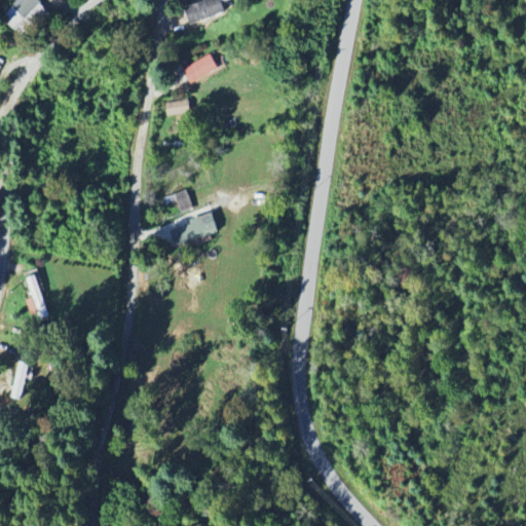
[(226,14),(223,3),(231,0),(204,0),(184,6),(190,25),(226,14)]
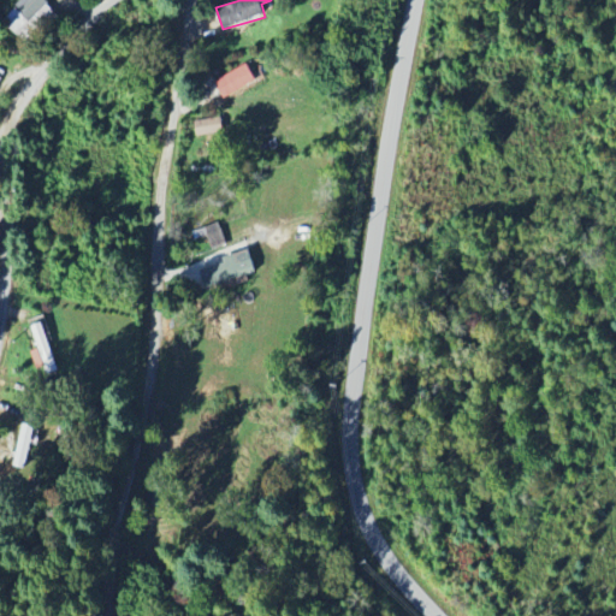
[(214,81),(225,100),(256,81),(246,63),(214,81)]
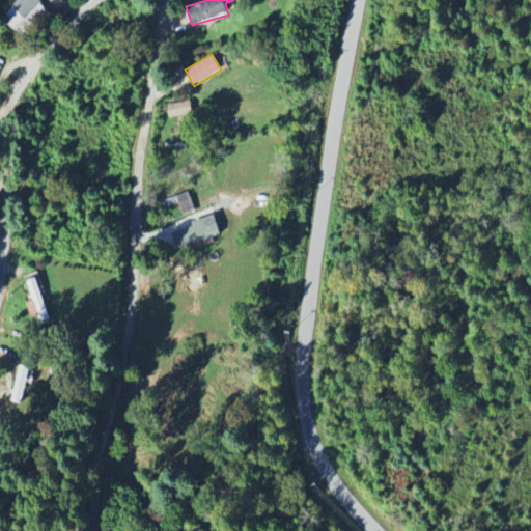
[(193,114),(191,102),(167,106),(169,118),(193,114)]
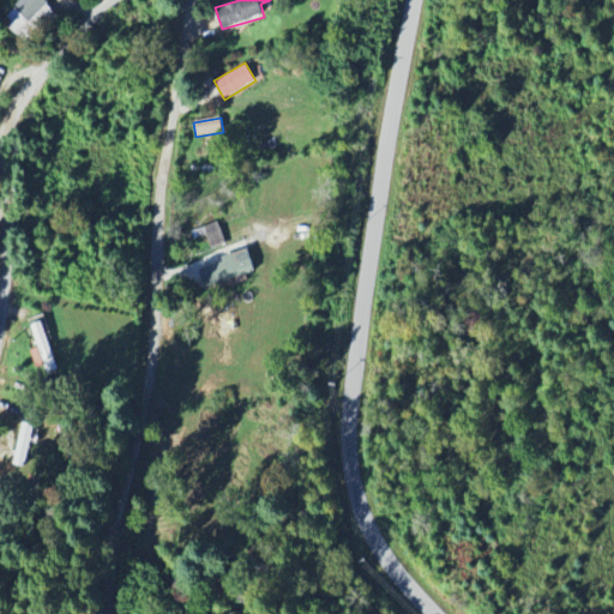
[(212,250),(226,245),(218,222),(204,227),(212,250)]
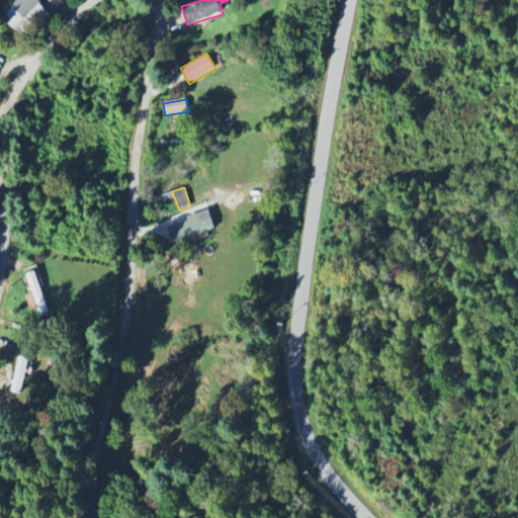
[(187,218),(188,223),(167,229),(172,246),(208,237),(207,232),(216,230),(210,211),(187,218)]
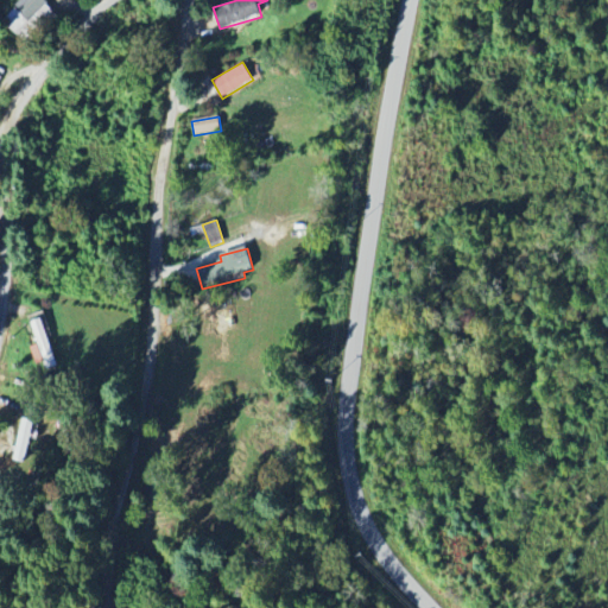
[(56,367),(42,320),(31,322),(46,369),(56,367)]
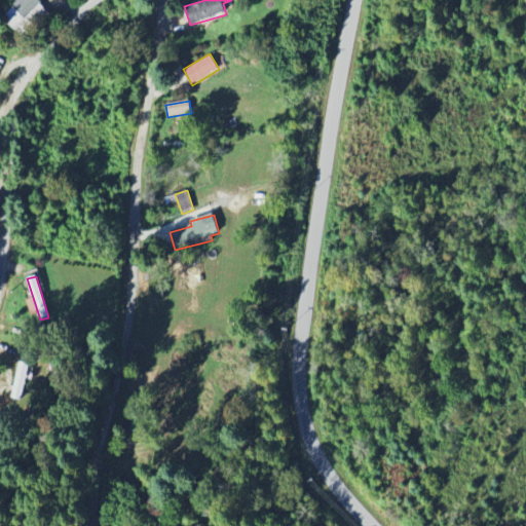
[(12,396),(22,398),(29,365),(21,363),(12,396)]
